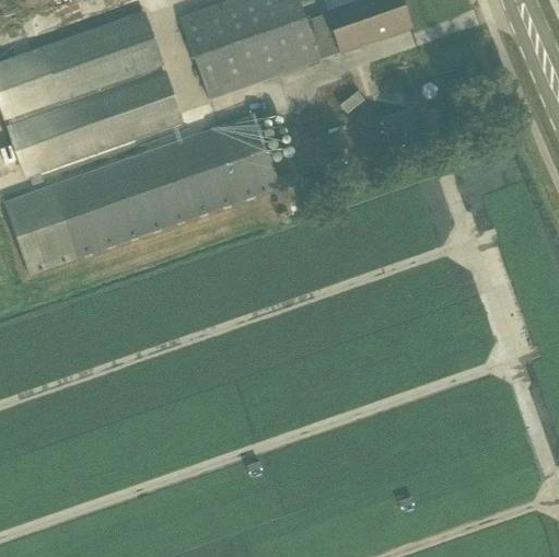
[(304,20),(298,0),(225,0),(181,16),(210,99),(319,59),(304,20)]
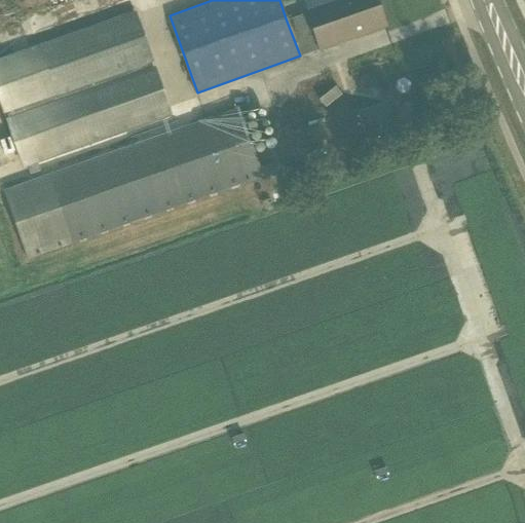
[(327,0),(329,4),(286,19),(300,55),(387,25),(378,0),(327,0)]
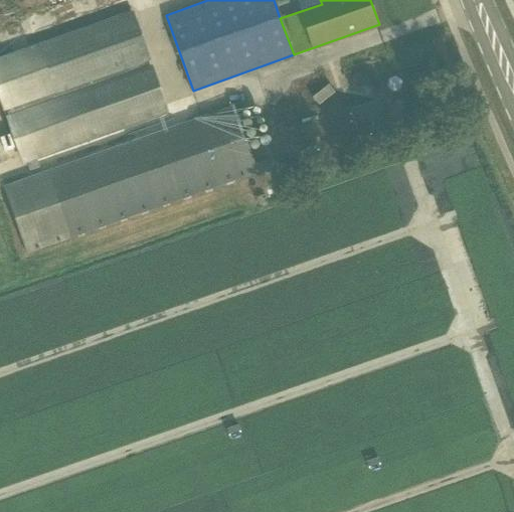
[(0,101),(4,113),(10,131),(11,133),(1,137),(5,148),(8,147),(8,149),(16,146),(16,147),(22,164),(28,162),(31,169),(40,166),(38,159),(169,112),(133,9),(0,56),(0,101)]
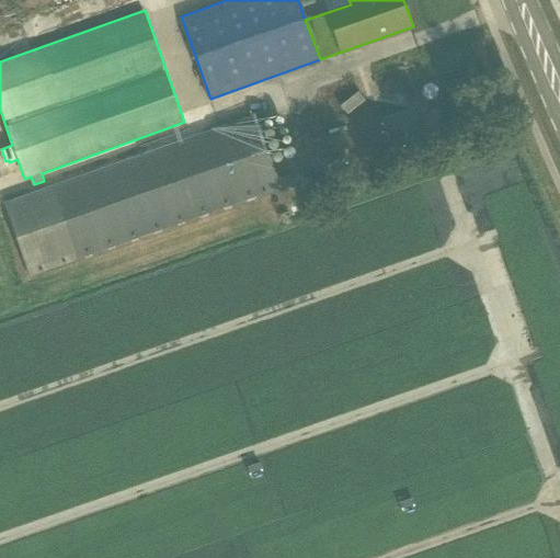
[(386,81),(391,95),(406,90),(399,76),(386,81)]
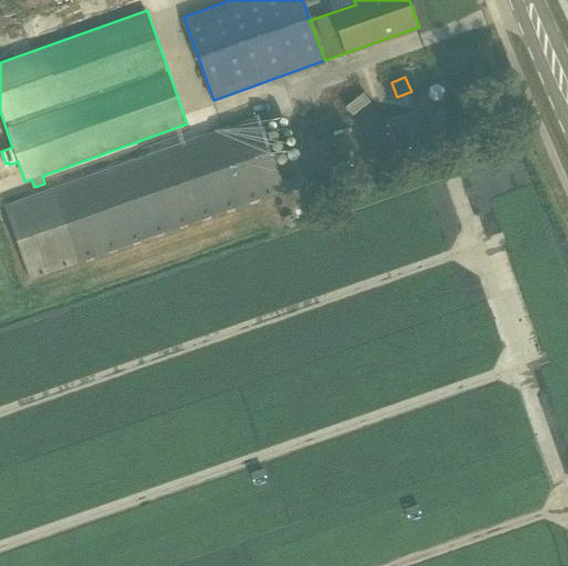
[(400,150),(430,139),(420,109),(389,120),(400,150)]
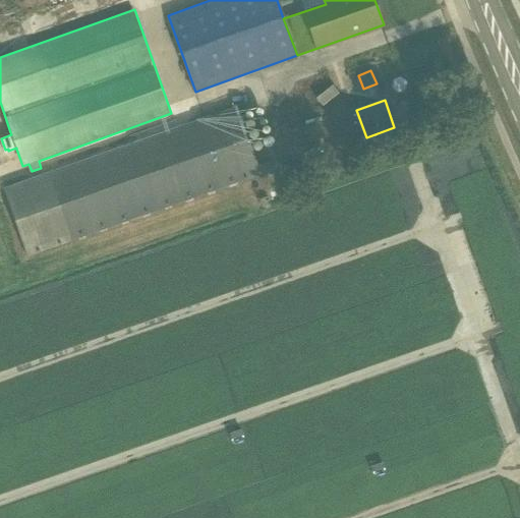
[(237,106),(5,188),(27,255),(262,174),(237,106)]
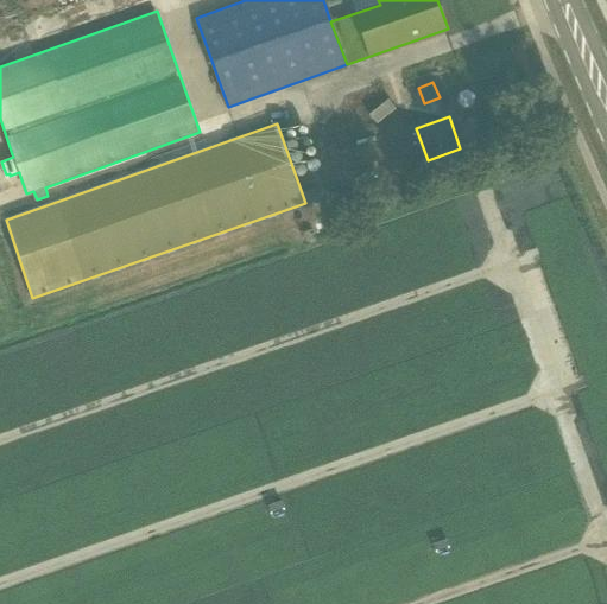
[(360,196),(346,201),(351,213),(365,209),(360,196)]
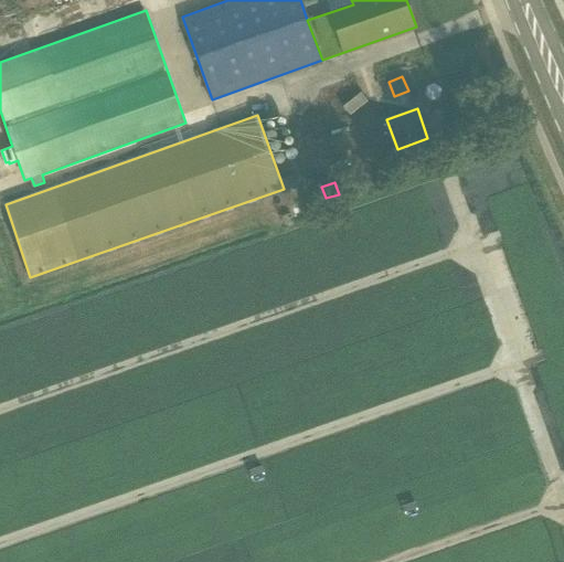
[(283,214),(286,224),(296,221),(293,210),(283,214)]
